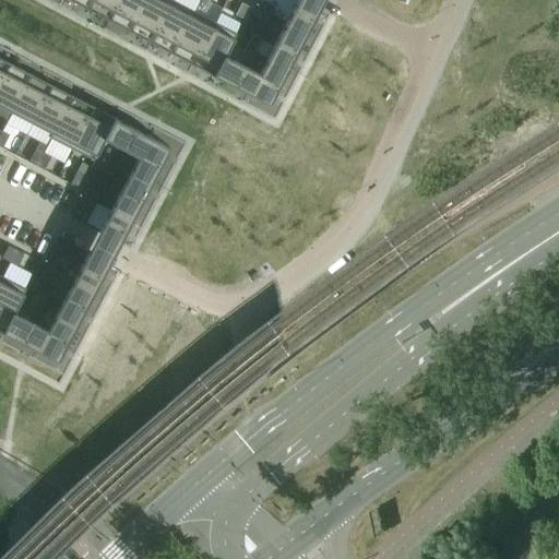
[(67,0),(68,0),(88,11),(94,0),(67,0)]
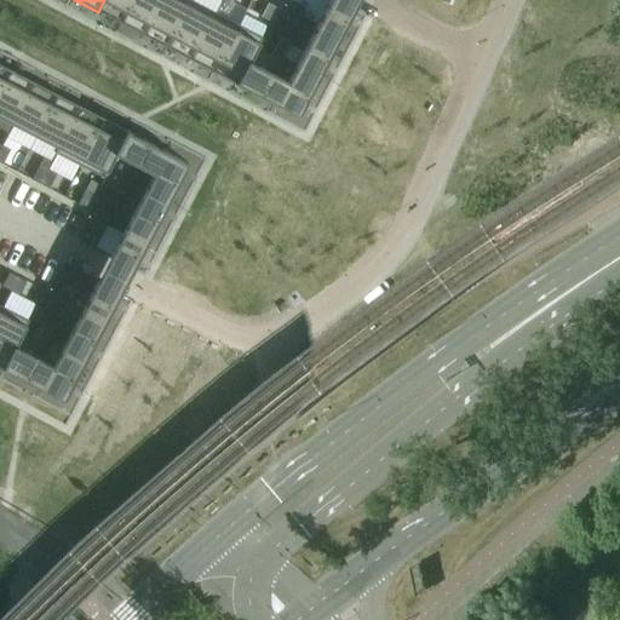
[(104,0),(98,12),(121,24),(133,0),(104,0)]
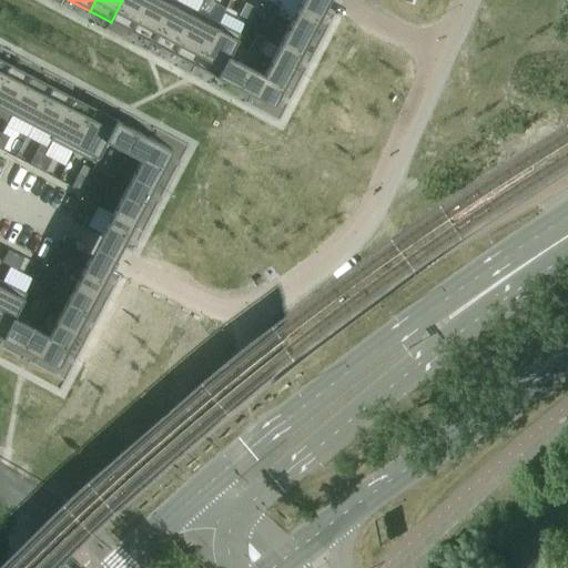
[(122,0),(111,22),(132,33),(150,0),(122,0)]
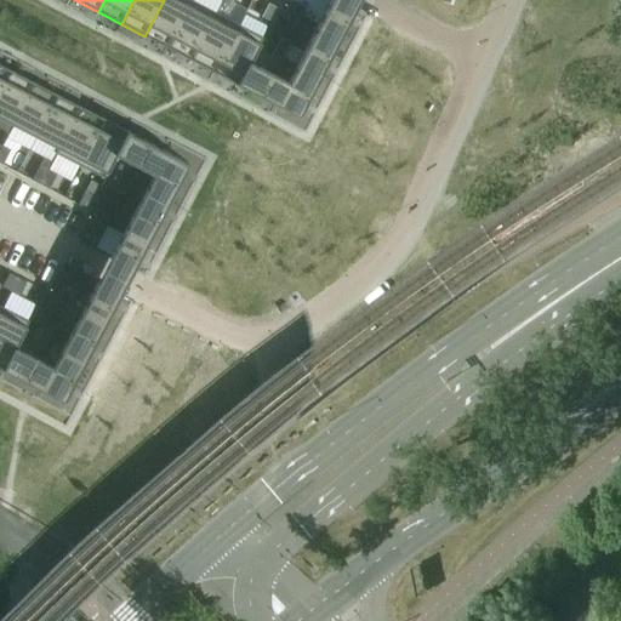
[(175,0),(164,0),(144,36),(167,49),(189,7),(175,0)]
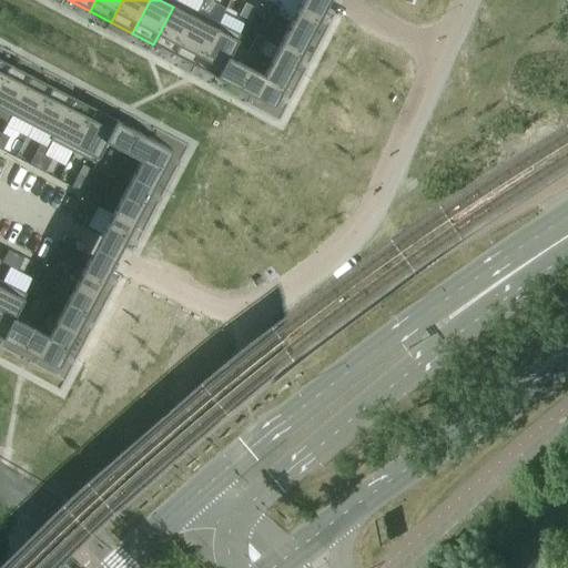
[(302,0),(291,23),(312,34),(330,0),(302,0)]
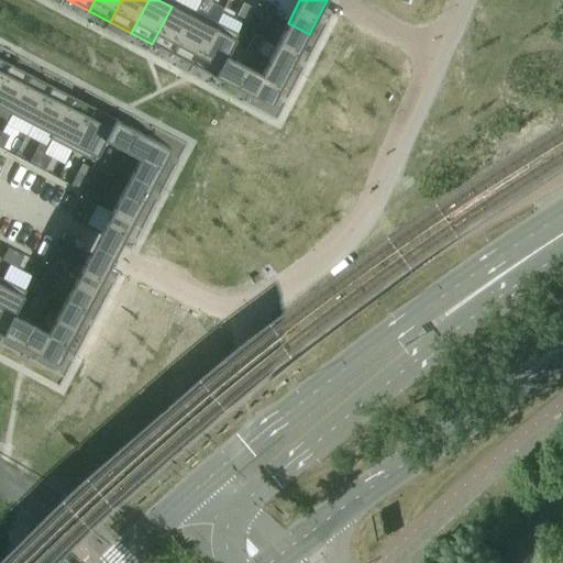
[(265,1),(261,9),(273,15),(277,8),(265,1)]
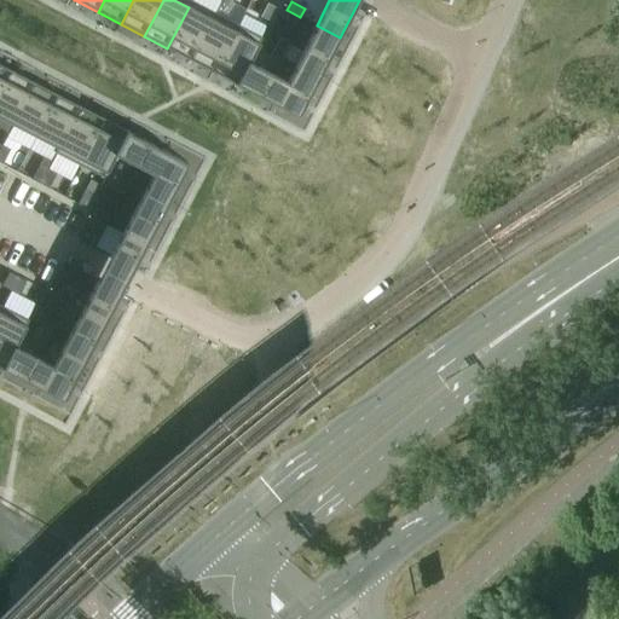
[(267,6),(261,18),(270,23),(276,10),(267,6)]
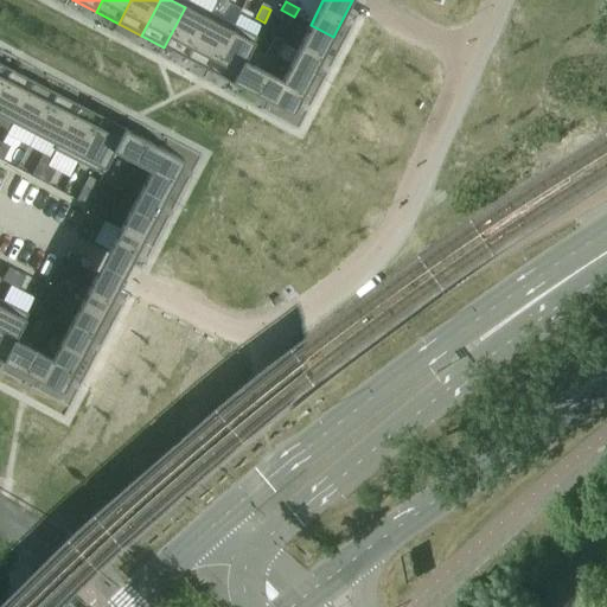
[(185,7),(164,48),(186,59),(208,19),(185,7)]
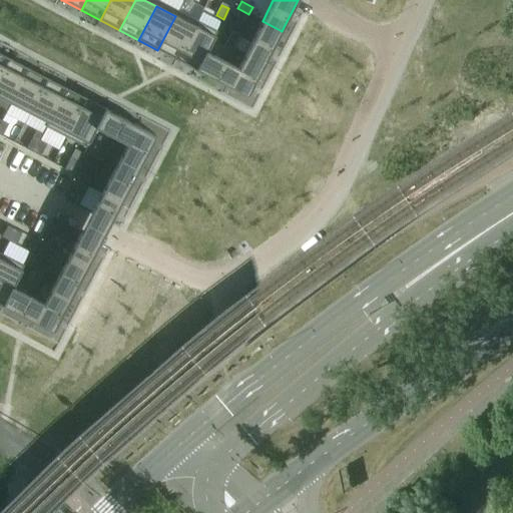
[(237,8),(234,15),(245,21),(248,14),(237,8)]
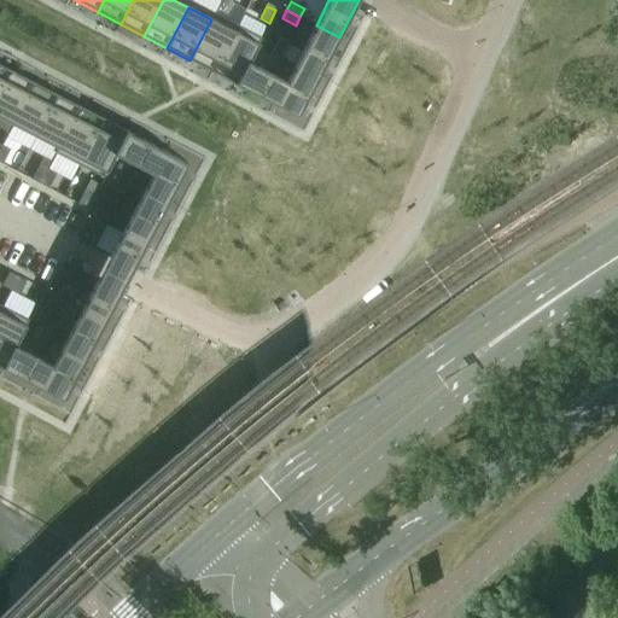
[(211,19),(190,60),(214,73),(235,31),(211,19)]
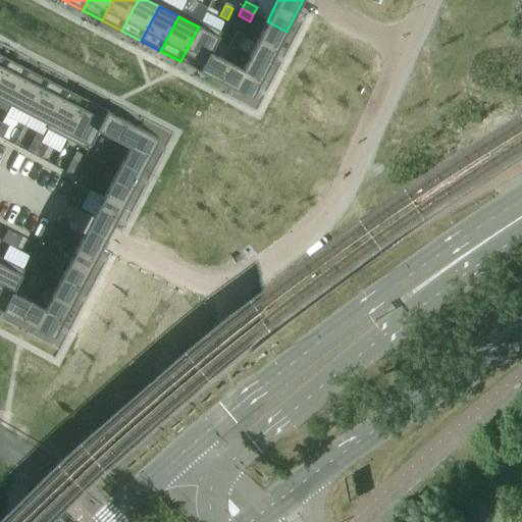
[(267,21),(250,55),(269,65),(286,32),(267,21)]
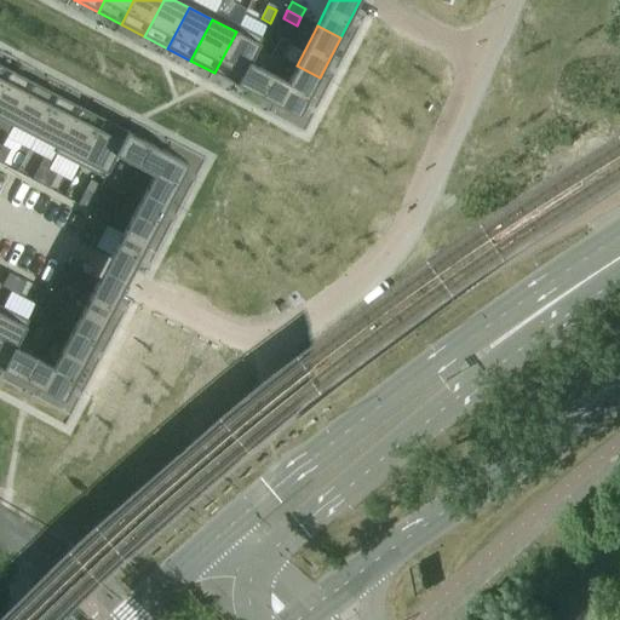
[(236,32),(214,73),(237,85),(250,62),(251,63),(260,45),(259,44),(236,32)]
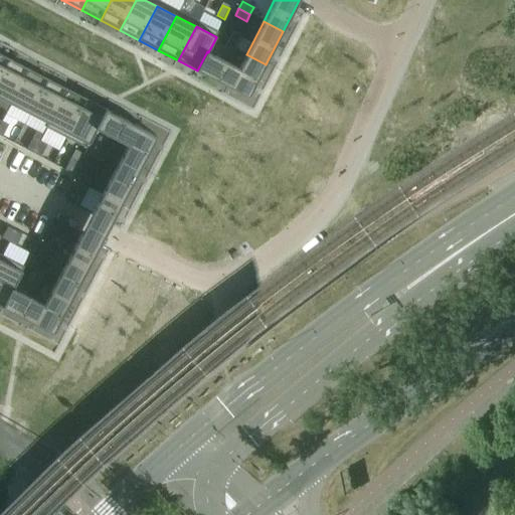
[(233,33),(227,43),(234,47),(240,37),(233,33)]
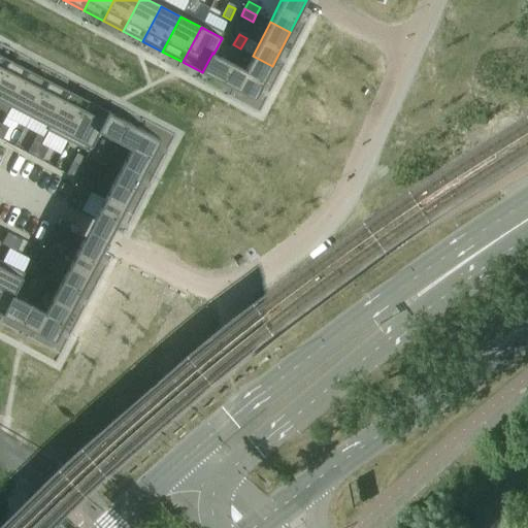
[(233,44),(227,56),(235,60),(240,48),(233,44)]
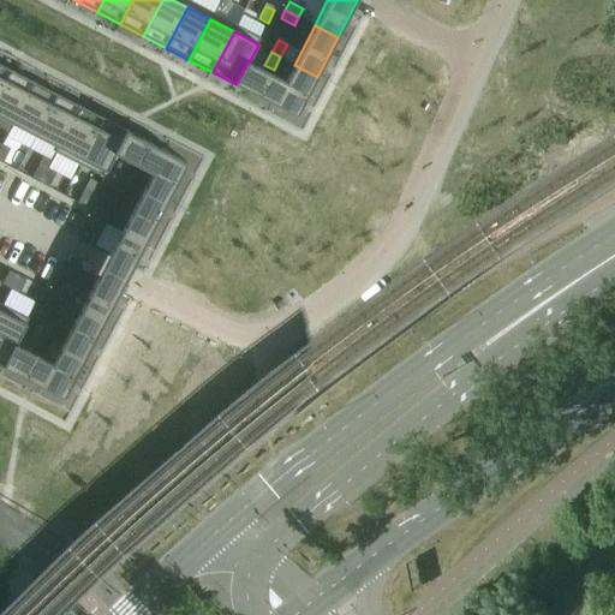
[(248,61),(236,84),(273,105),(285,82),(249,63),(248,61)]
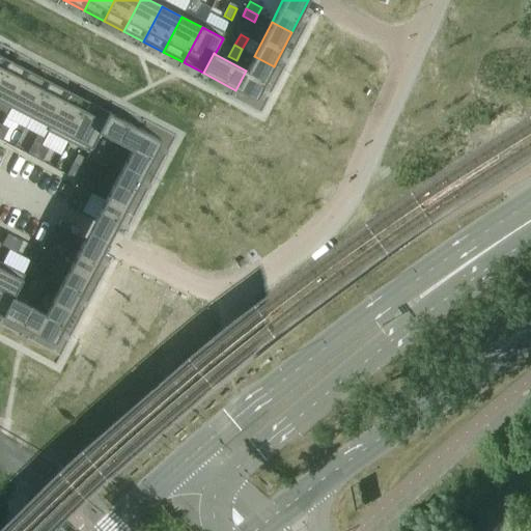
[(0,56),(0,80),(10,61),(0,56)]
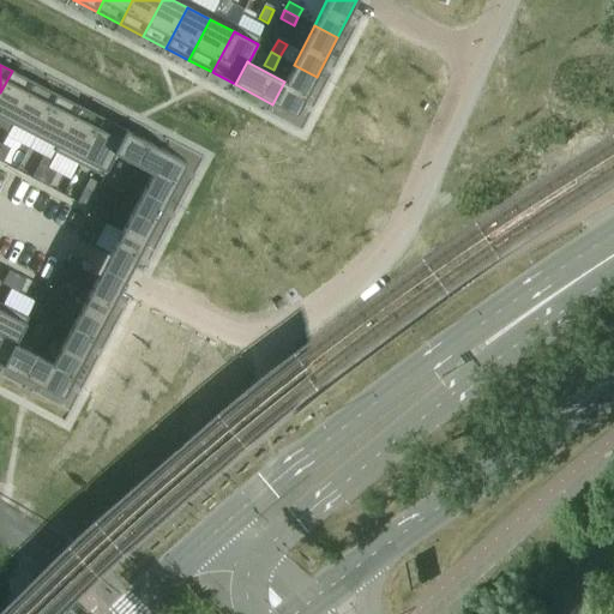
[(284,82),(272,104),(295,116),(317,77),(294,65),(284,82)]
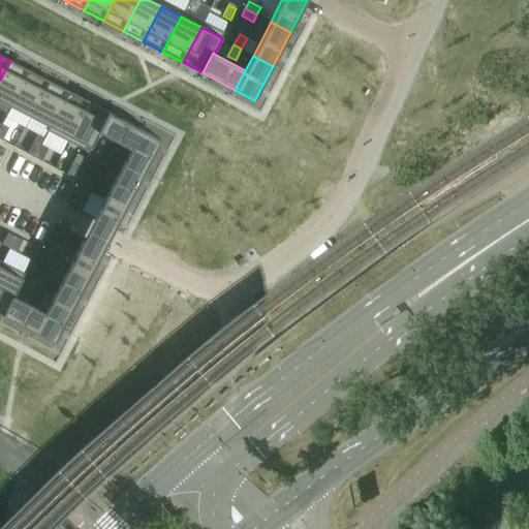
[(10,61),(0,80),(0,101),(11,107),(30,71),(10,61)]
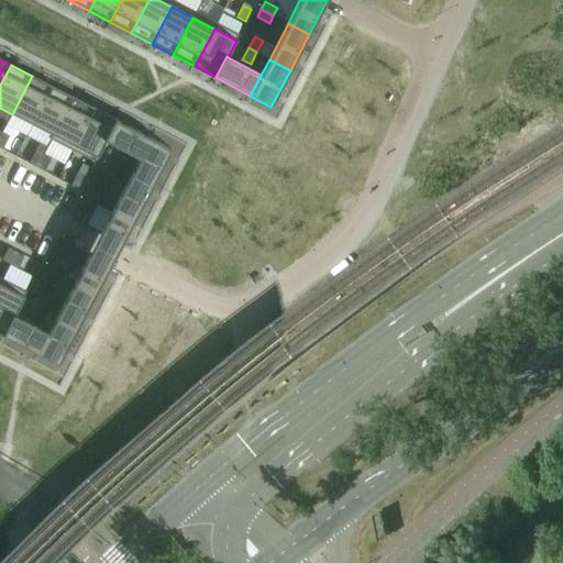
[(32,76),(12,114),(33,125),(53,87),(32,76)]
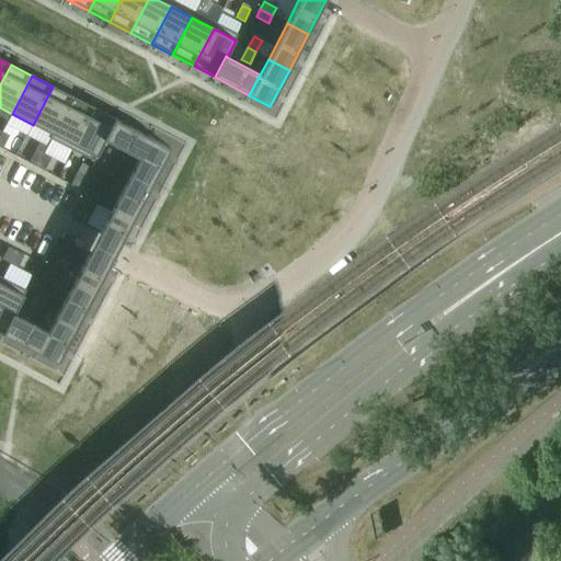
[(53,87),(33,125),(54,136),(73,98),(53,87)]
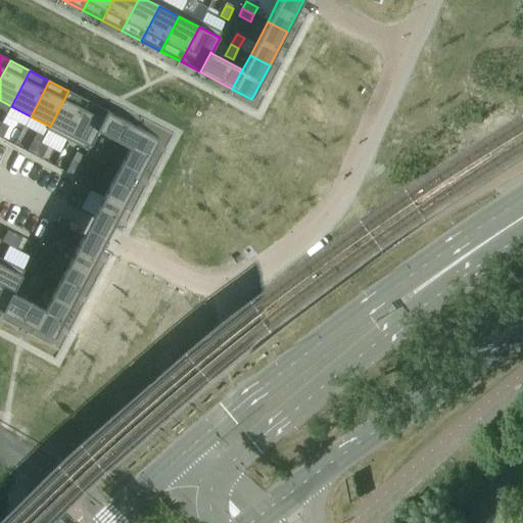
[(68,91),(50,127),(69,137),(88,101),(68,91)]
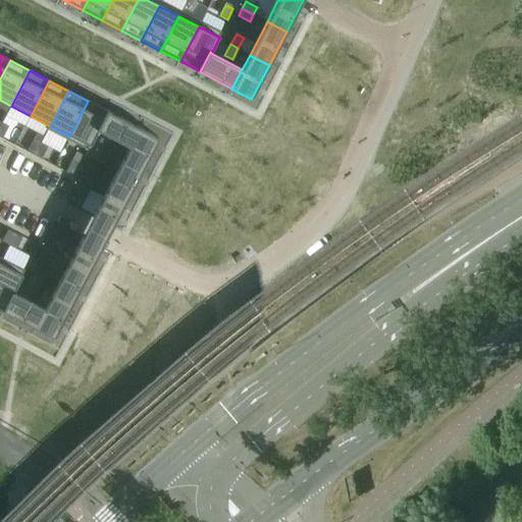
[(88,101),(69,137),(89,147),(90,147),(98,132),(97,131),(107,111),(88,101)]
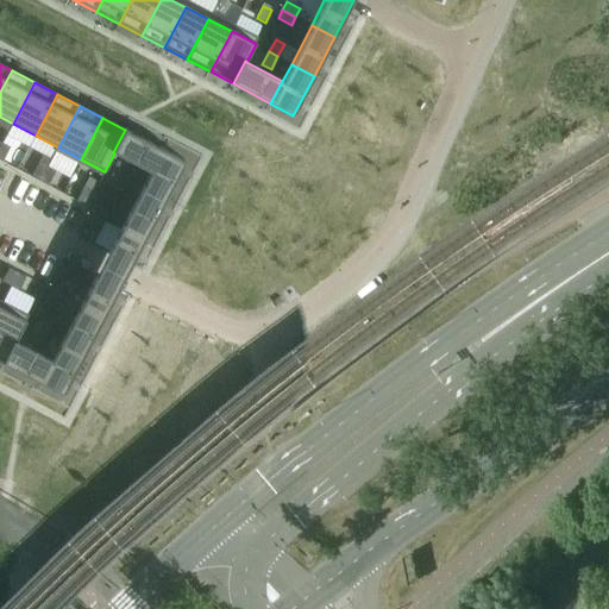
[(125,130),(113,152),(114,154),(151,173),(152,173),(164,150),(125,130)]
